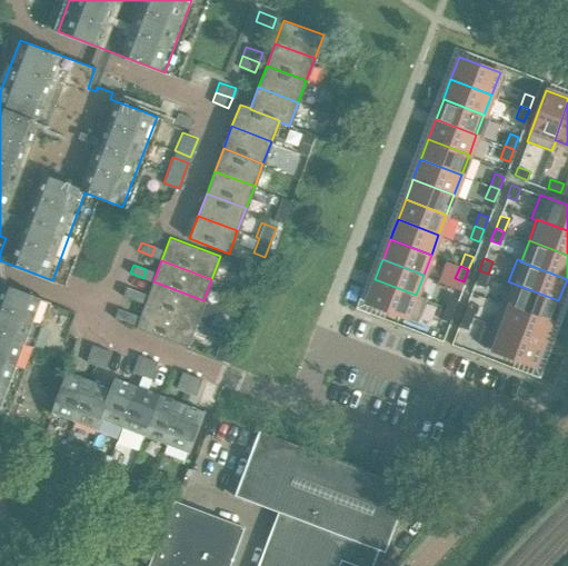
[(479,270),(475,283),(484,286),(488,274),(479,270)]
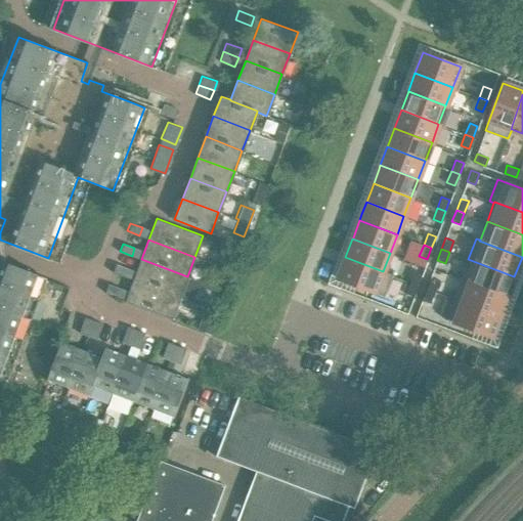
[(344,260),(338,277),(375,292),(383,271),(345,257),(344,260)]
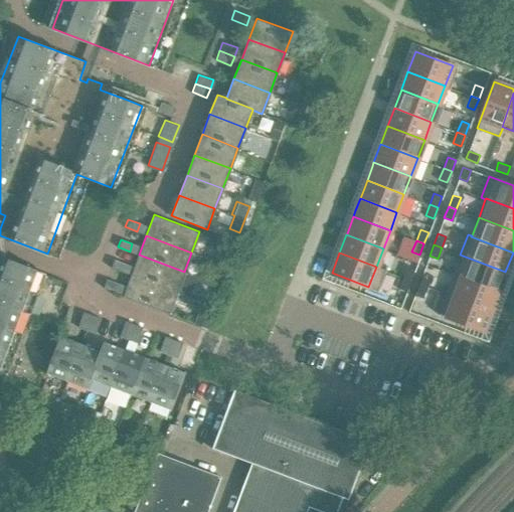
[(176,292),(184,272),(139,254),(131,275),(176,292)]
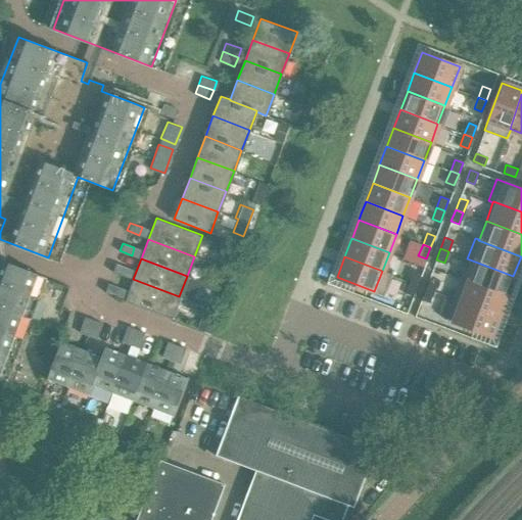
[(467,258),(460,278),(506,295),(513,276),(467,258)]
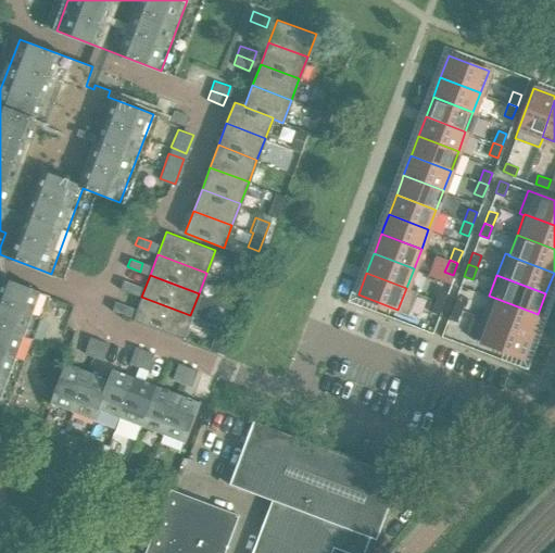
[(0,401),(2,402),(43,292),(5,278),(0,291),(0,401)]
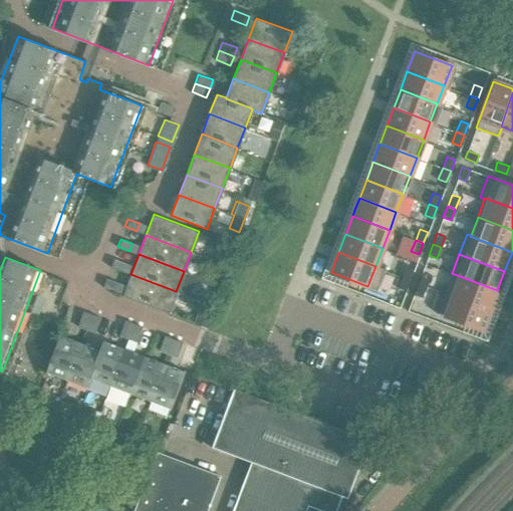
[(121,270),(124,263),(112,258),(109,266),(121,270)]
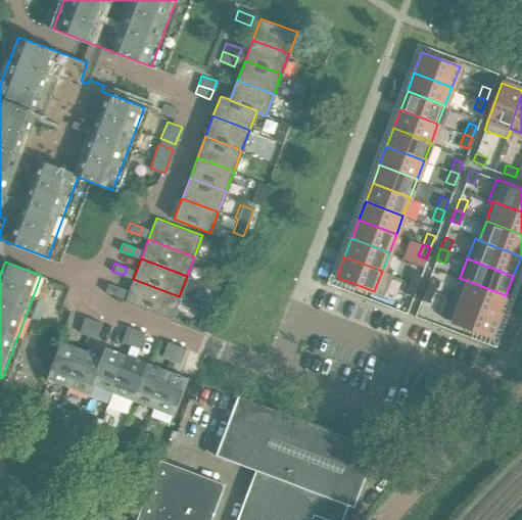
[(421,272),(413,269),(409,281),(417,284),(421,272)]
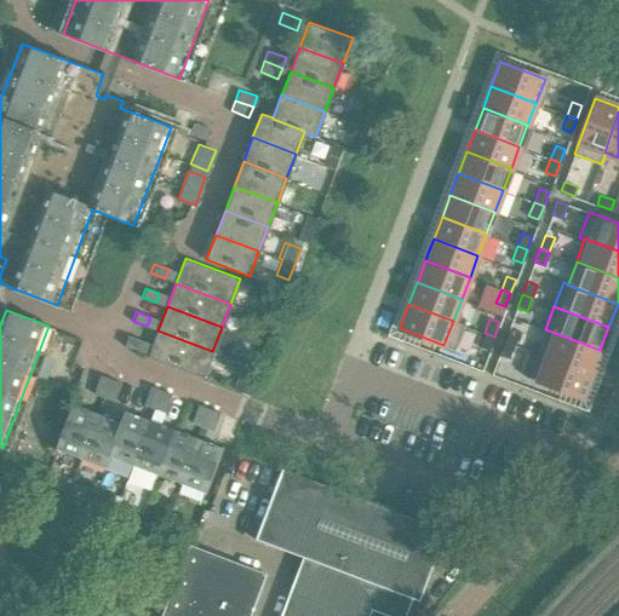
[(520,330),(510,327),(505,340),(514,344),(520,330)]
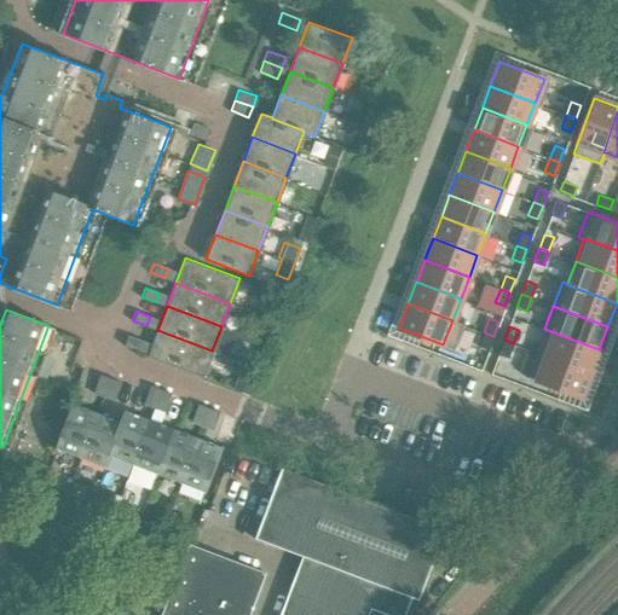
[(544,329),(535,352),(590,372),(599,349),(544,329)]
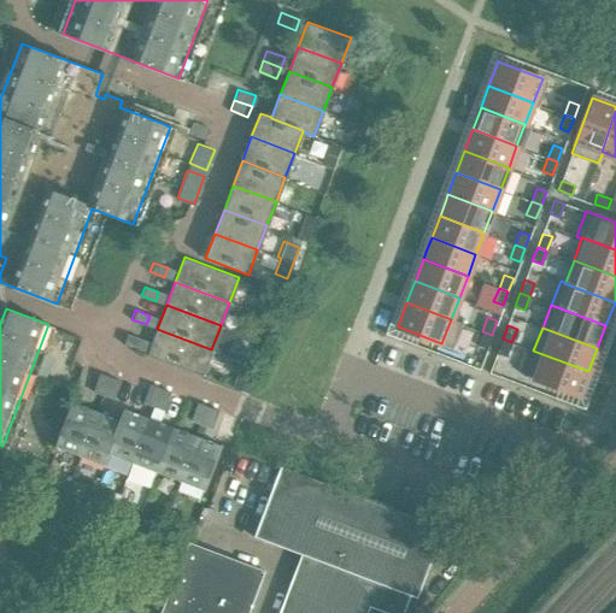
[(201,375),(211,349),(157,329),(147,354),(201,375)]
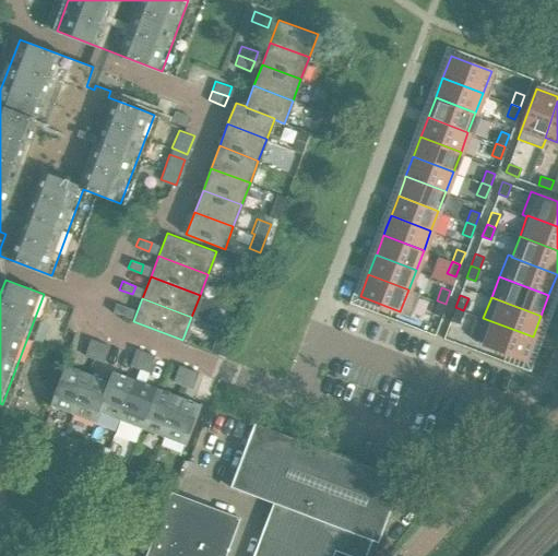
[(437,300),(432,312),(440,316),(446,304),(437,300)]
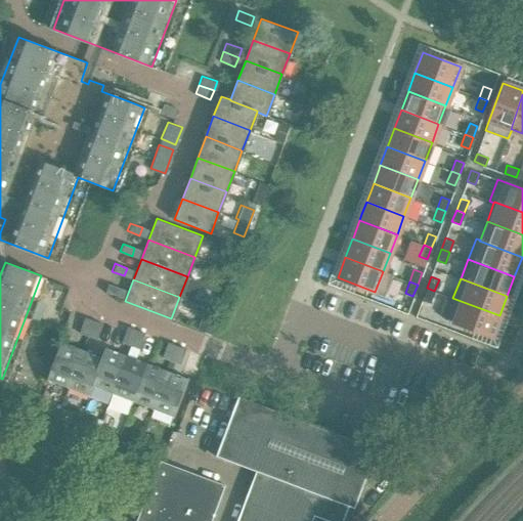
[(117,296),(119,289),(107,284),(104,292),(117,296)]
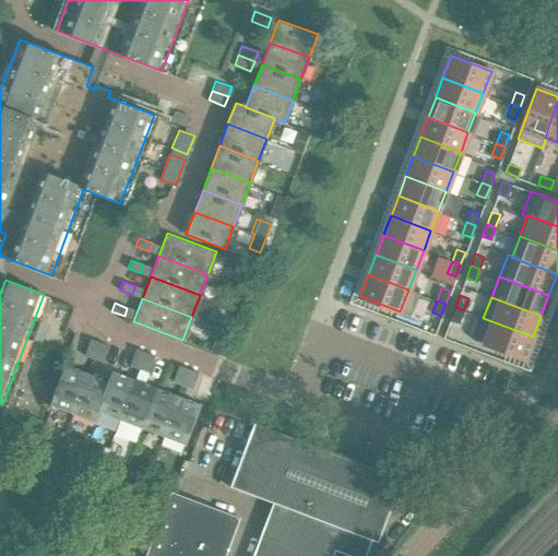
[(455,307),(450,319),(459,322),(463,310),(455,307)]
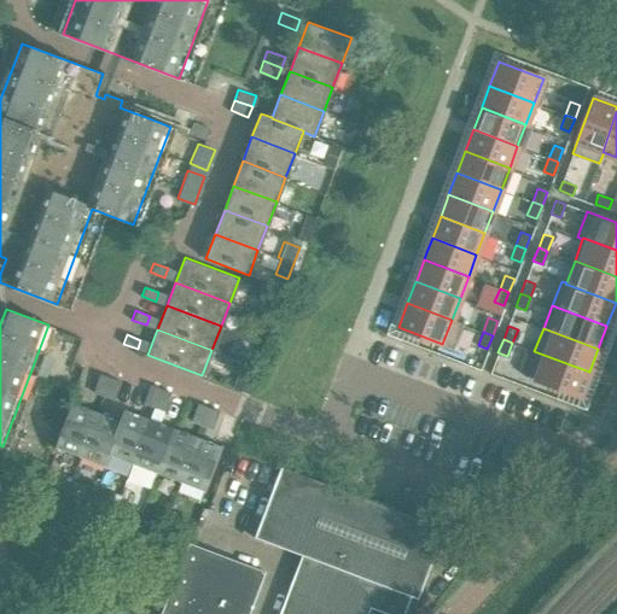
[(534,351),(525,375),(580,396),(589,372),(534,351)]
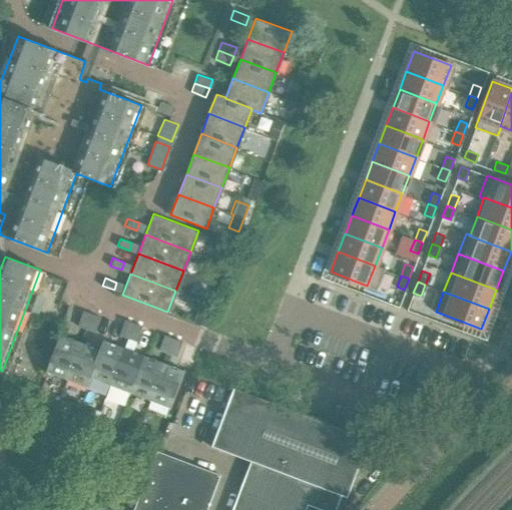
[(85,328),(91,313),(82,310),(76,325),(85,328)]
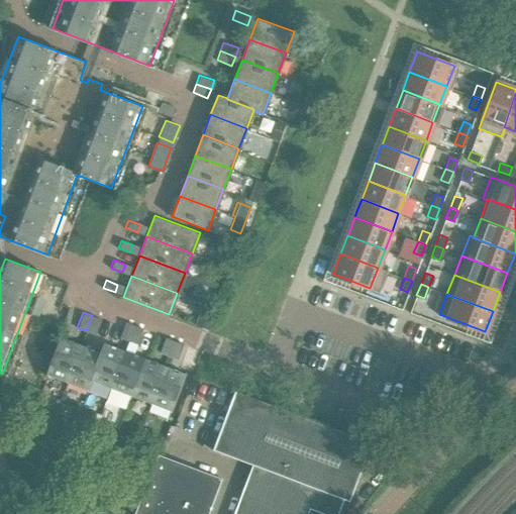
[(95,333),(101,318),(92,315),(86,330),(95,333)]
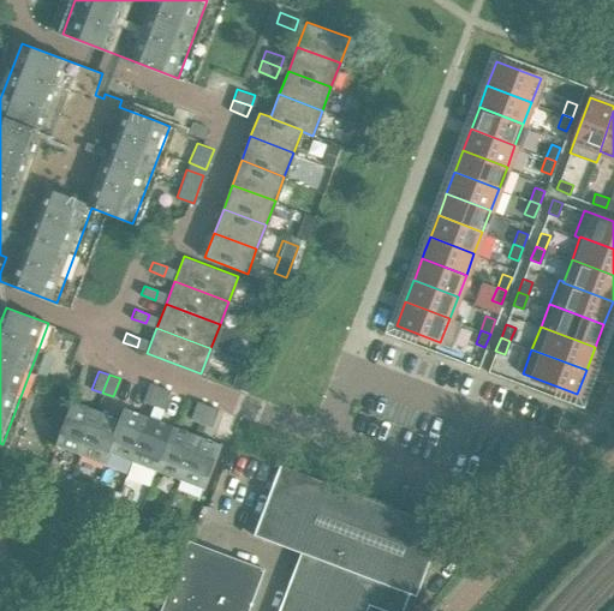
[(153,403),(160,385),(149,382),(142,400),(153,403)]
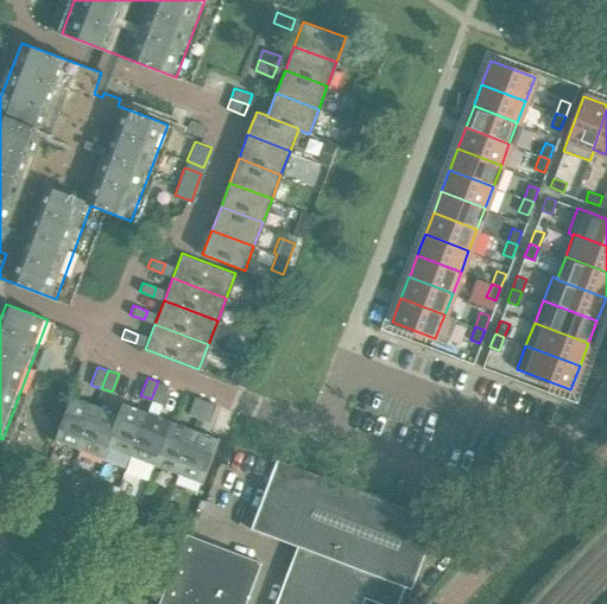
[(162,404),(168,386),(158,381),(151,399),(162,404)]
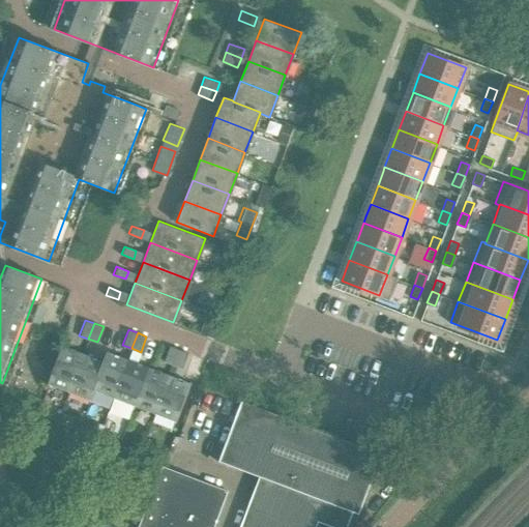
[(68,390),(83,353),(61,345),(48,382),(68,390)]
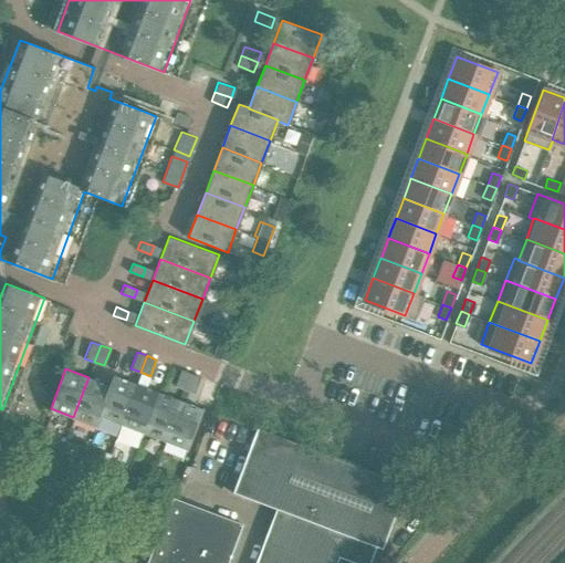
[(185,388),(190,372),(180,368),(175,385),(185,388)]
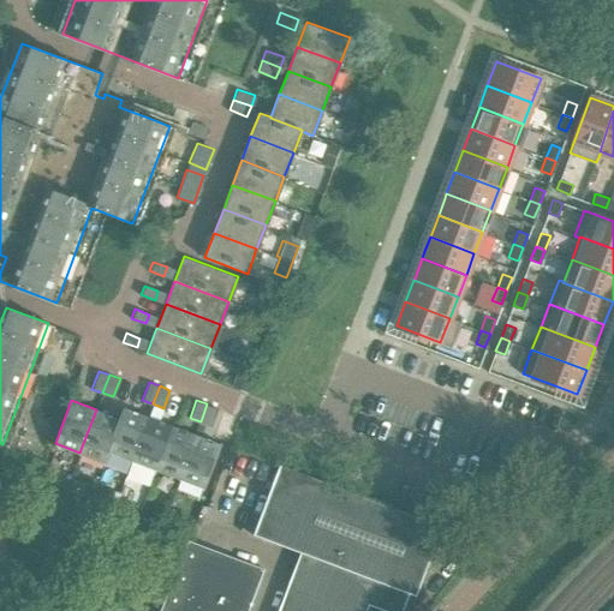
[(210,425),(218,407),(207,403),(201,421),(210,425)]
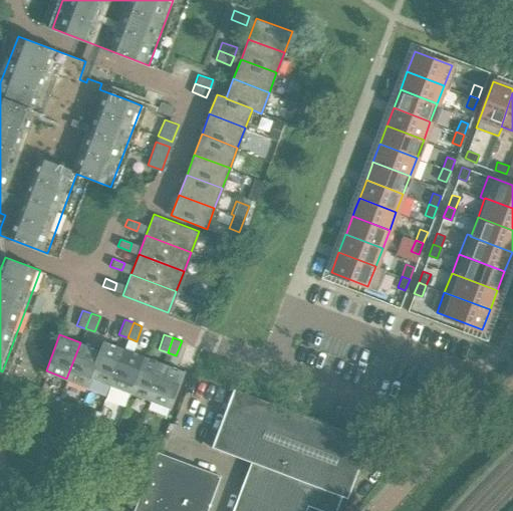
[(109,385),(123,348),(102,340),(98,349),(100,350),(90,376),(91,376),(109,385)]
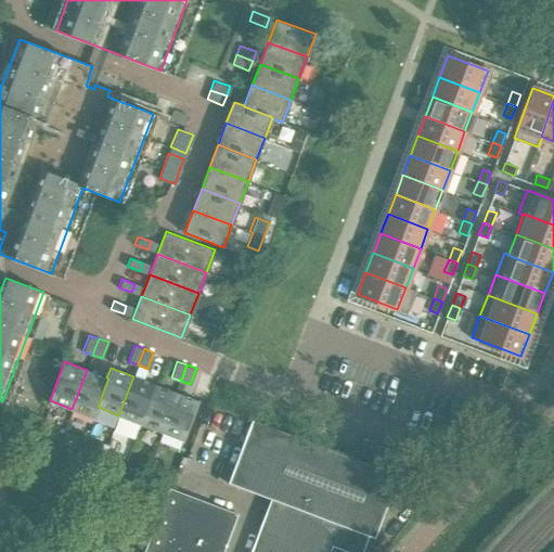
[(98,407),(108,379),(106,377),(87,370),(72,409),(94,418),(99,407),(98,407)]
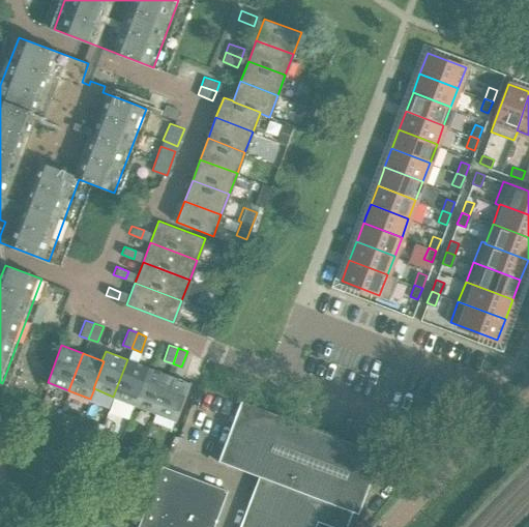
[(134,404),(148,368),(127,359),(113,397),(134,404)]
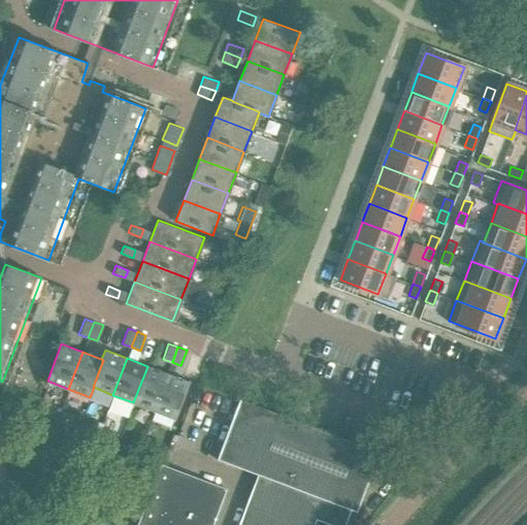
[(154,409),(167,373),(147,366),(133,402),(154,409)]
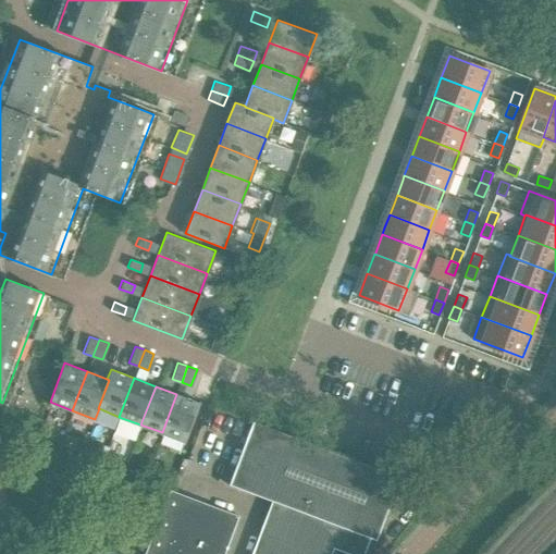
[(185,441),(199,403),(176,394),(162,432),(185,441)]
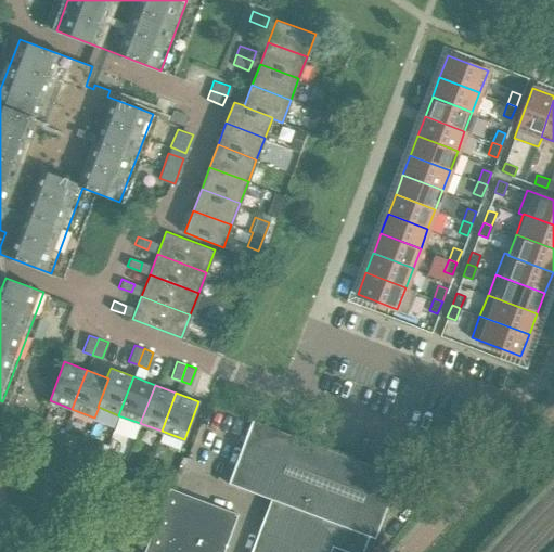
[(374,537),(398,474),(253,420),(229,483),(271,498),(249,551),(329,551),(332,544),(350,551),(361,551),(369,535),(374,537)]
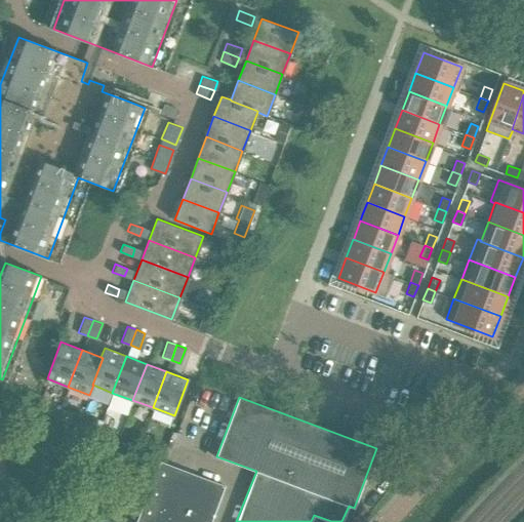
[(135,521),(210,521),(225,485),(159,460),(135,521)]
